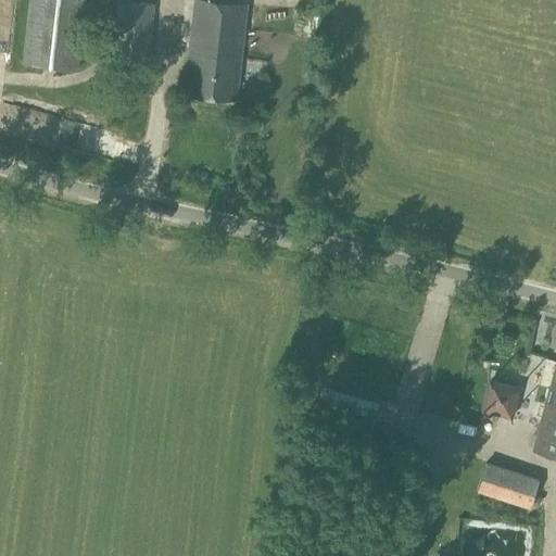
[(28,0),(22,65),(79,71),(87,0),(28,0)]
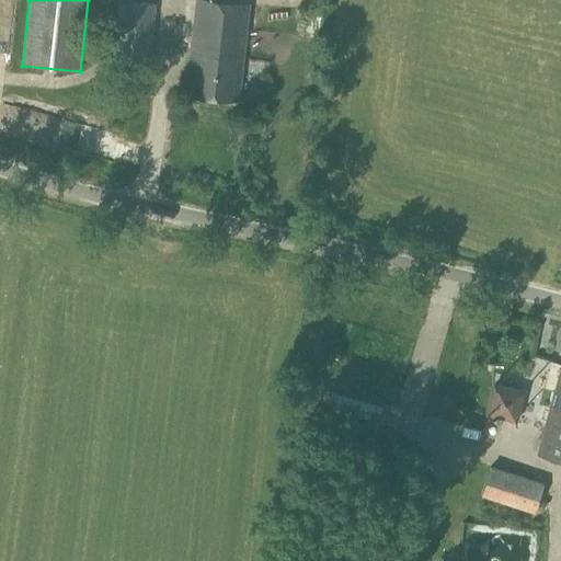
[(157,6),(116,0),(111,63),(150,67),(157,6)]
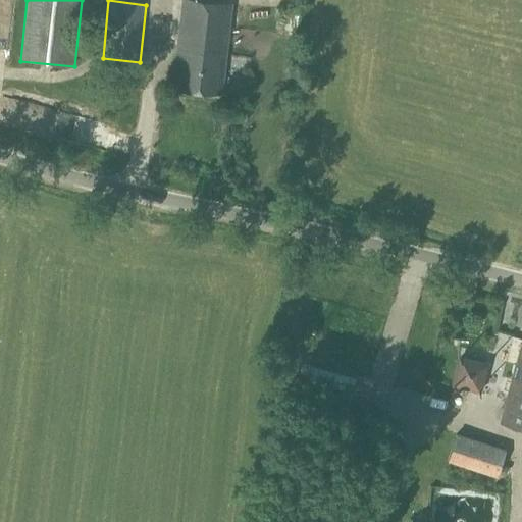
[(232,5),(187,0),(183,0),(172,89),(222,95),(232,5)]
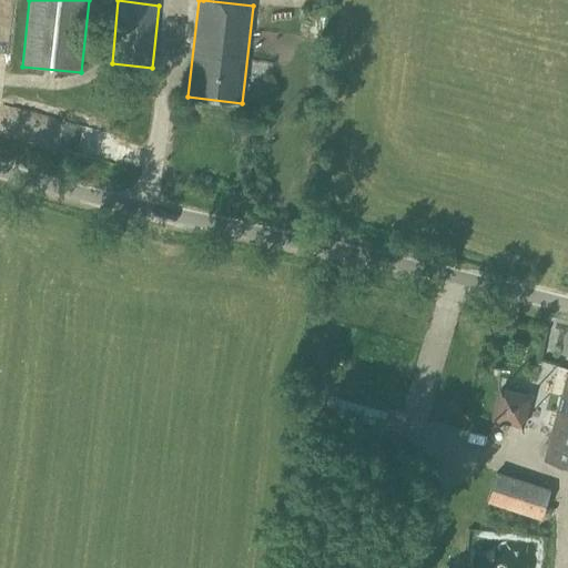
[(567,468),(567,368),(541,460),(567,468)]
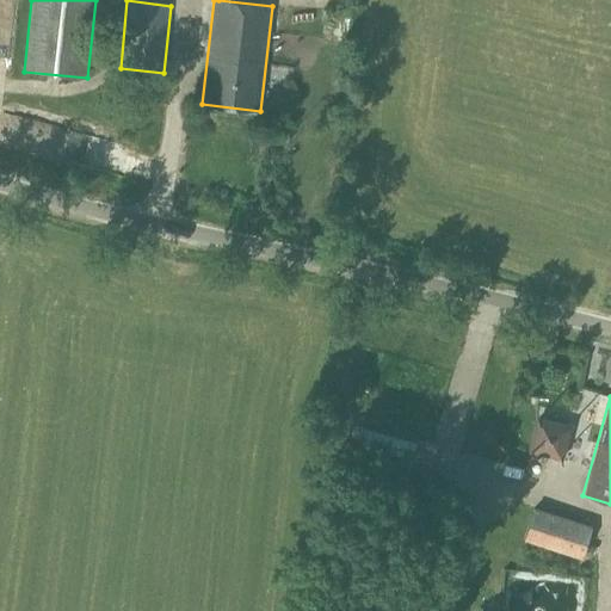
[(536,415),(526,454),(562,461),(573,425),(536,415)]
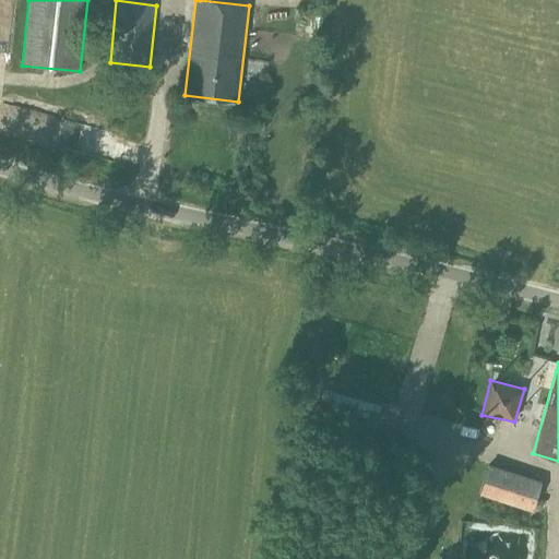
[(533,511),(543,483),(487,465),(479,495),(533,511)]
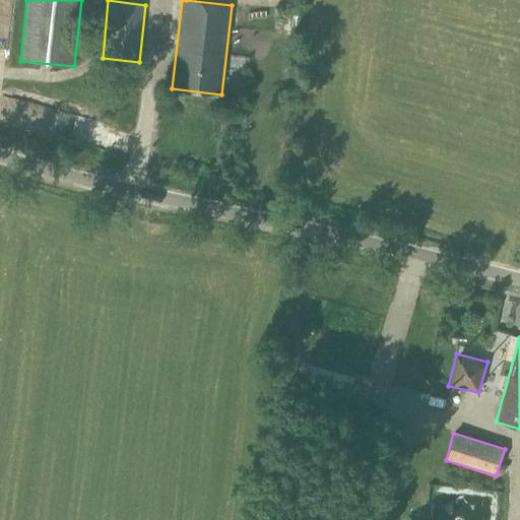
[(423,519),(489,519),(490,488),(425,484),(423,519)]
